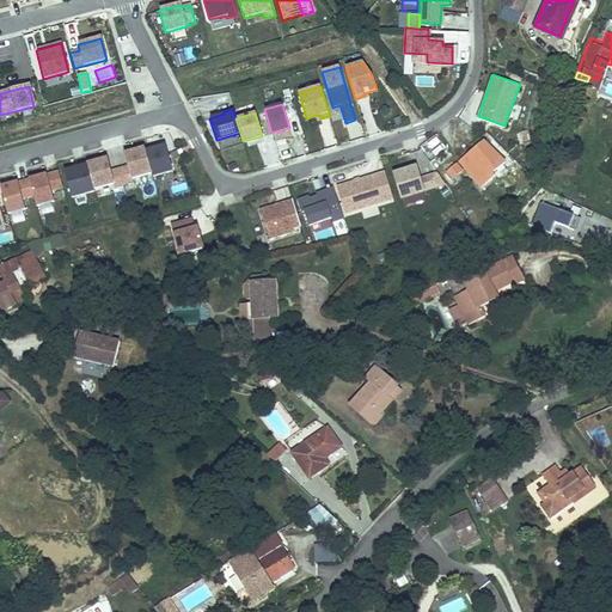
[(348,124),(350,139),(363,136),(360,122),(348,124)]
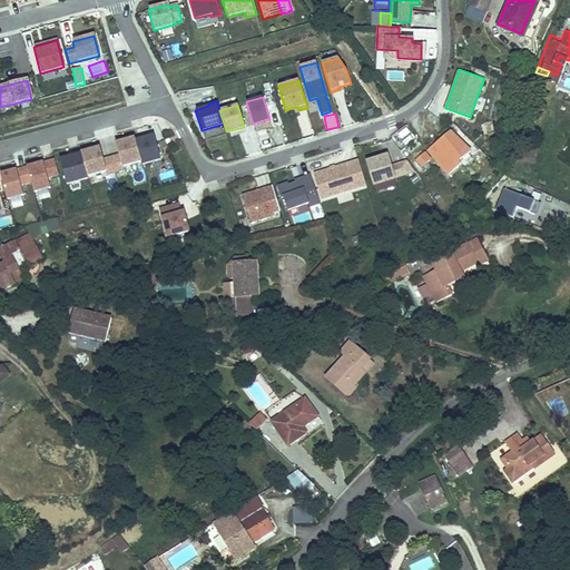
[(287,139),(310,137),(308,116),(285,118),(287,139)]
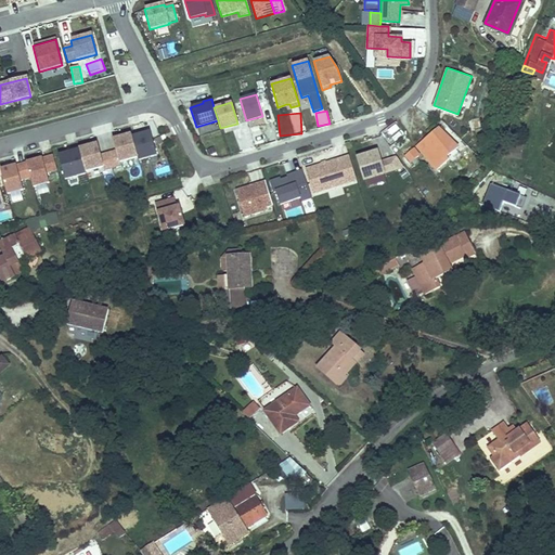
[(428,138),(416,146),(422,155),(433,145),(435,147),(424,155),(435,169),(447,159),(444,156),(455,149),(440,127),(427,136),(428,138)]
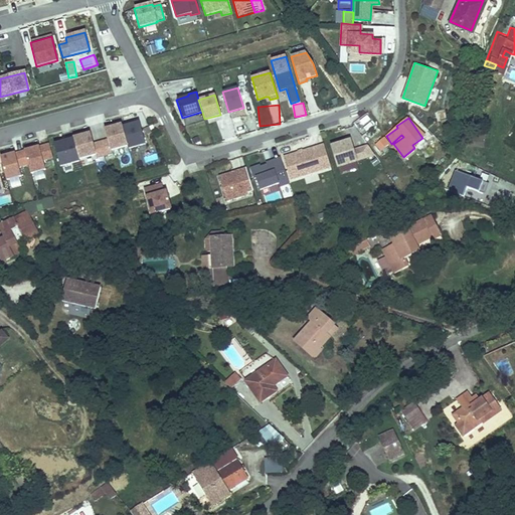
[(131,122),(121,125),(127,145),(128,149),(145,144),(139,122),(137,123),(132,125),(131,122)]
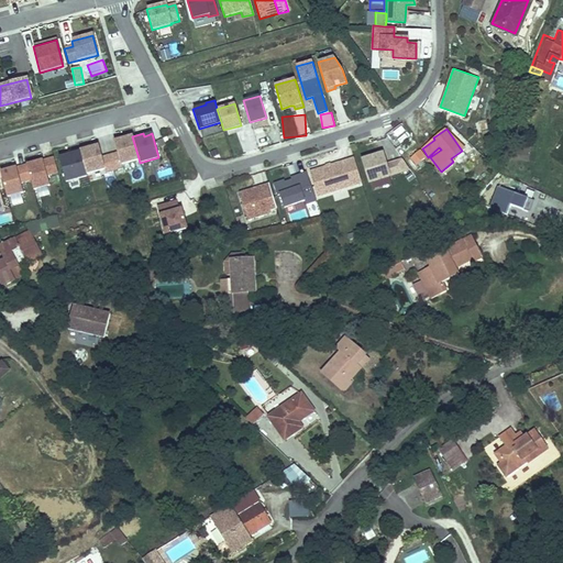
[(139,158),(132,136),(114,141),(118,153),(109,155),(113,169),(122,167),(121,164),(139,158)]
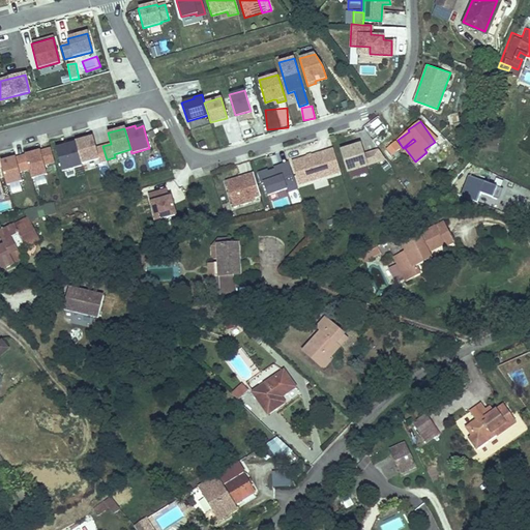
[(107,159),(102,146),(95,148),(92,137),(75,142),(81,164),(97,158),(98,163),(107,159)]
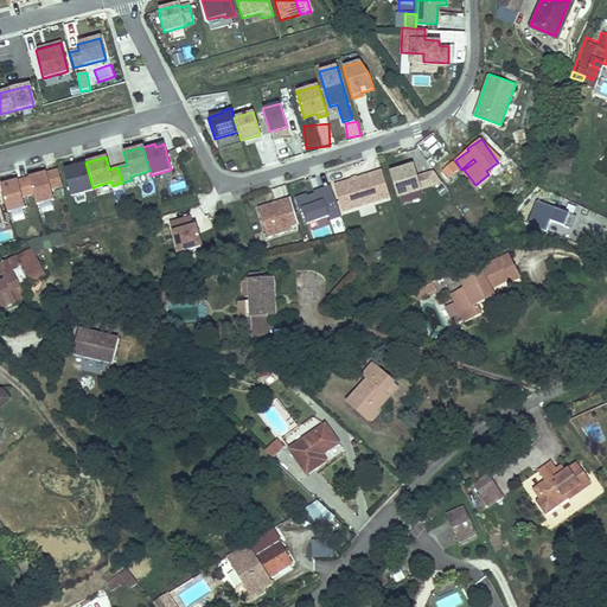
[(452,161),(441,168),(447,176),(457,168),(452,161)]
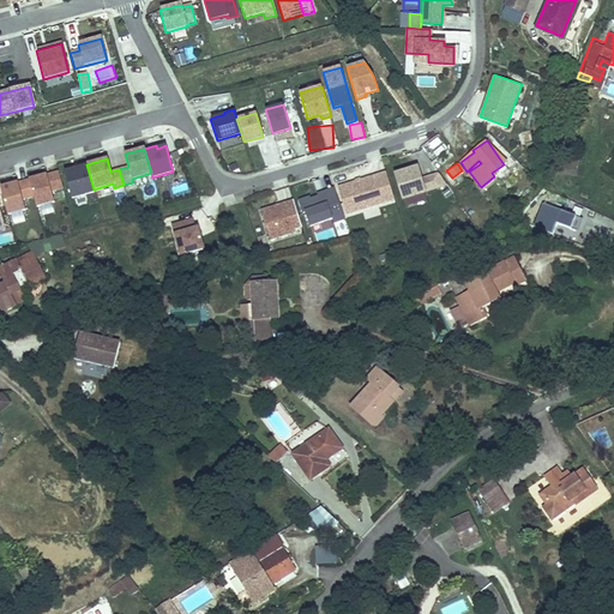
[(94,190),(86,164),(77,167),(77,169),(64,172),(71,198),(95,192),(94,190)]
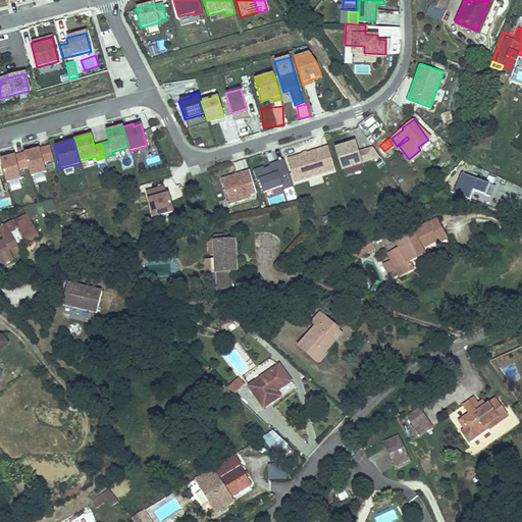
[(358,152),(354,142),(336,148),(344,168),(361,162),(358,152)]
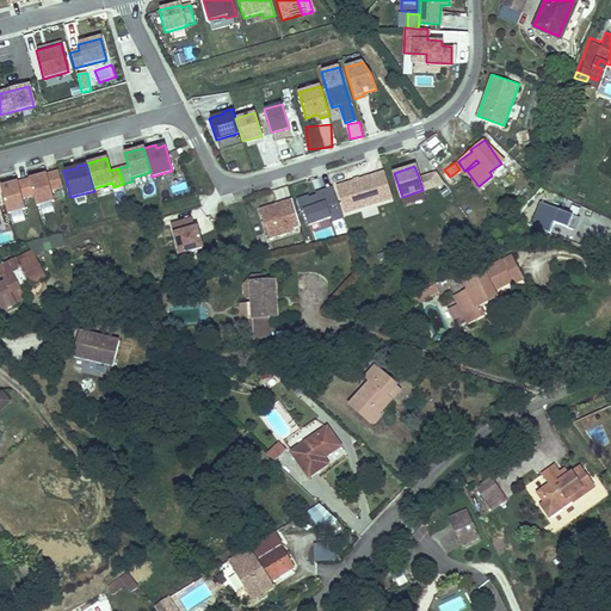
[(393,197),(384,171),(337,185),(344,211),(393,197)]
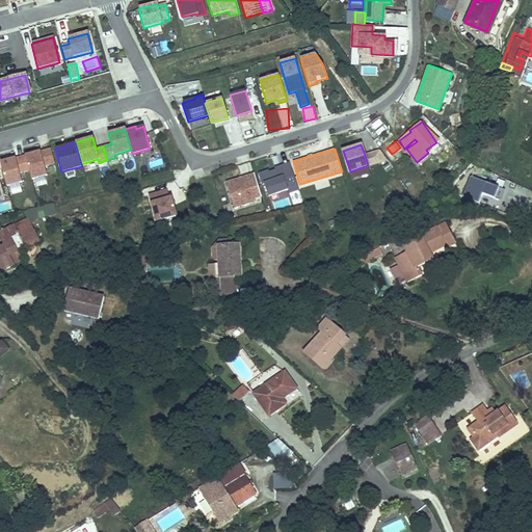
[(50,150),(25,157),(28,169),(31,180),(46,176),(44,166),(54,163),(50,150)]
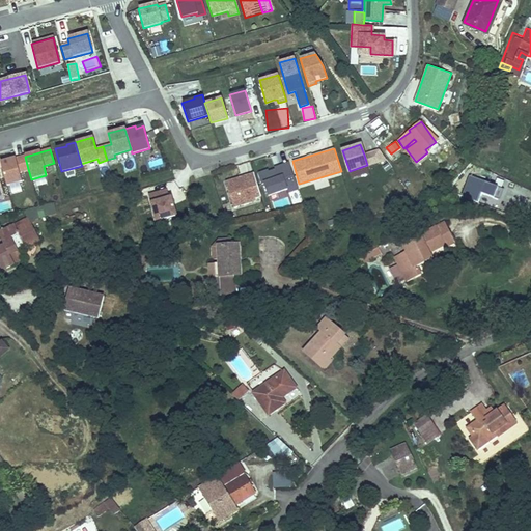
[(367,165),(386,160),(379,149),(364,155),(367,165)]
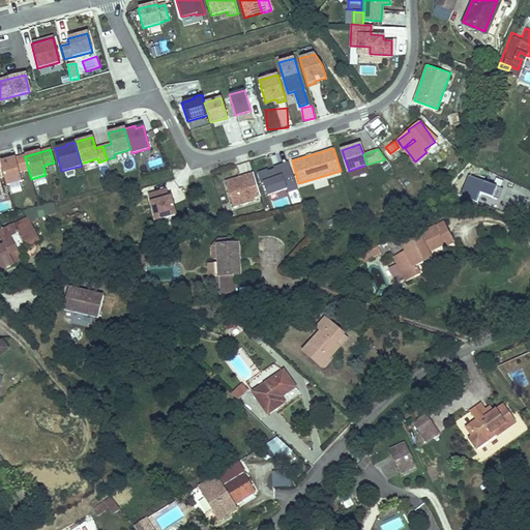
[(25,156),(0,163),(0,165),(6,185),(21,181),(18,172),(28,169),(25,156)]
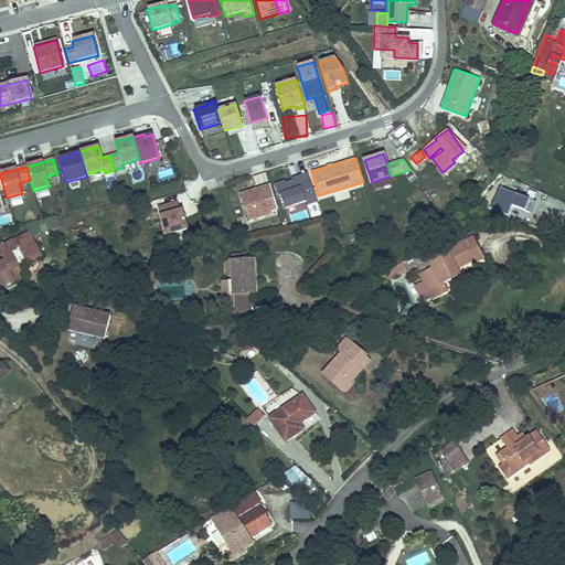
[(316,201),(307,173),(297,177),(298,182),(294,183),(292,180),(285,182),(285,180),(274,183),(277,194),(279,194),(284,206),(304,201),(305,204),(316,201)]
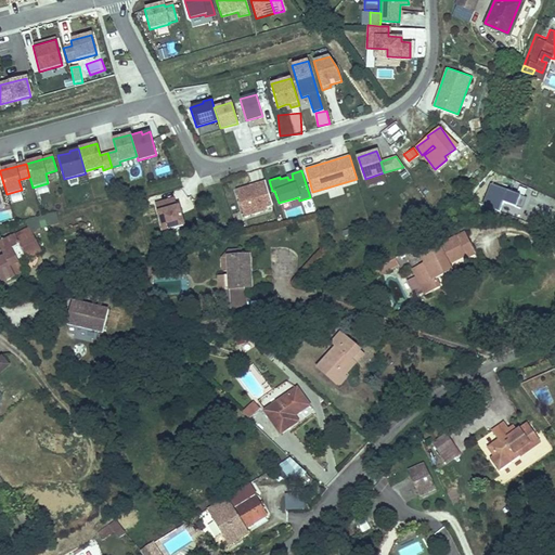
[(266,207),(272,205),(266,181),(235,190),(243,216),(266,209),(266,207)]
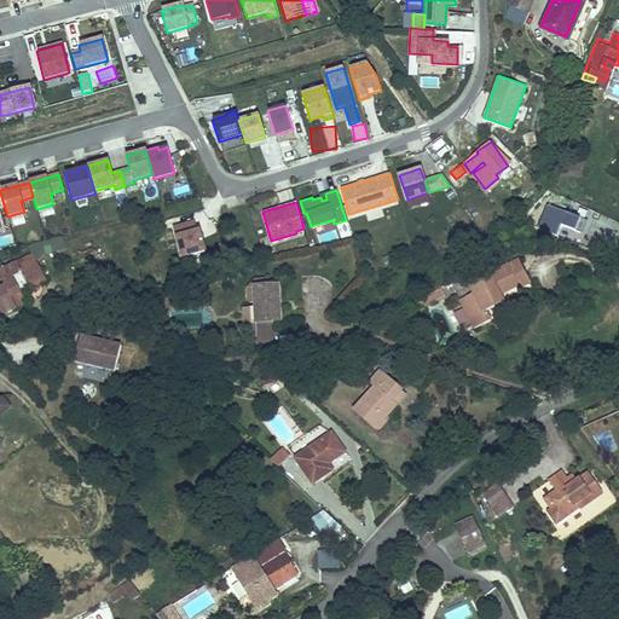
[(545,204),(536,229),(554,236),(559,225),(576,231),(580,218),(545,204)]
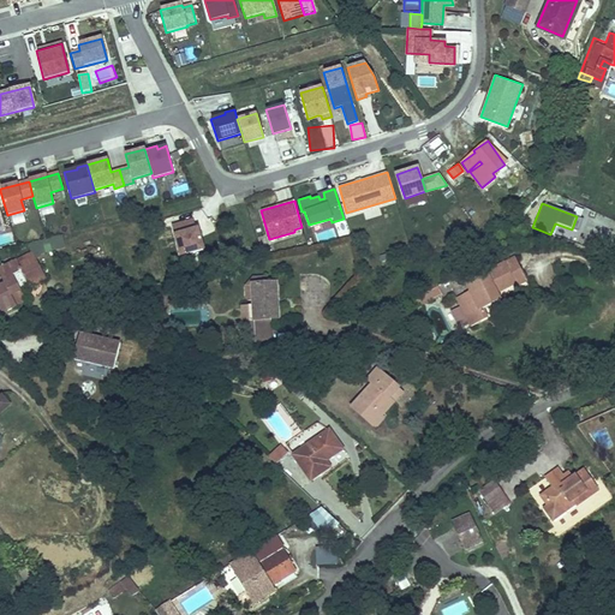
[(192,220),(173,226),(181,256),(204,250),(198,228),(195,230),(192,220)]
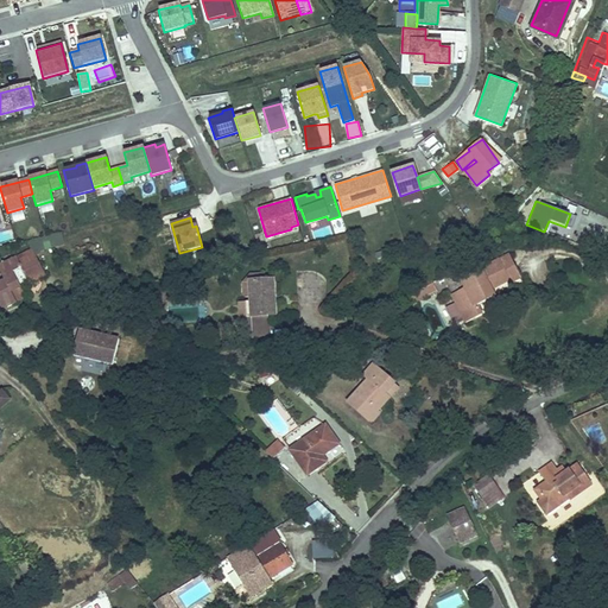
[(0,242),(12,240),(10,233),(0,234),(0,242)]
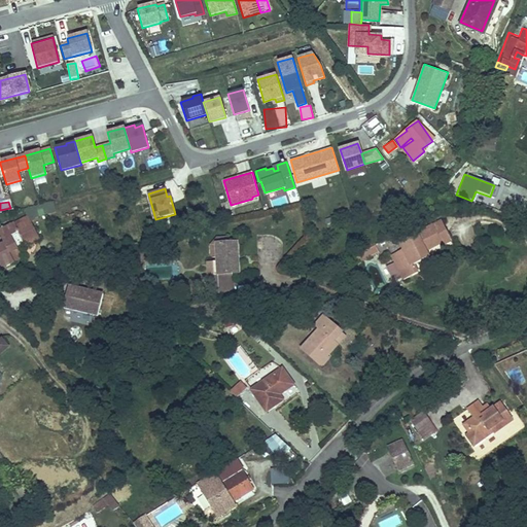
[(32,215),(31,212),(23,216),(25,218),(13,224),(12,222),(0,229),(0,240),(1,242),(0,242),(0,268),(12,261),(8,252),(15,249),(38,237),(29,217),(32,215)]
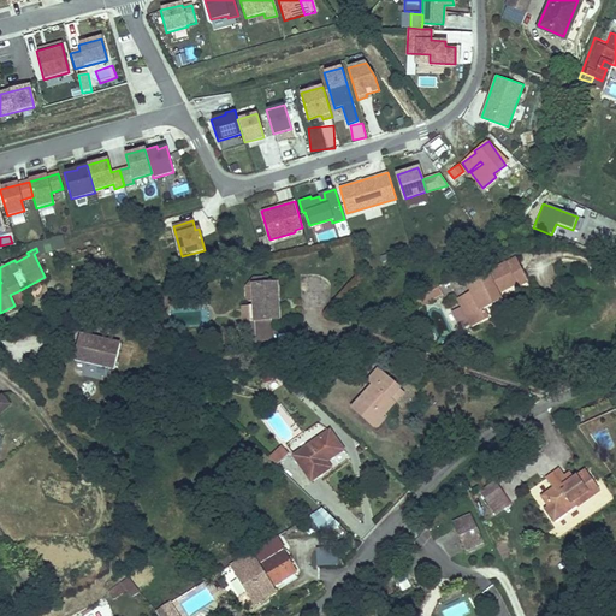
[(471,330),(490,320),(485,312),(503,302),(502,300),(499,295),(516,286),(517,289),(527,284),(514,260),(466,284),(465,284),(469,292),(455,300),(471,330)]
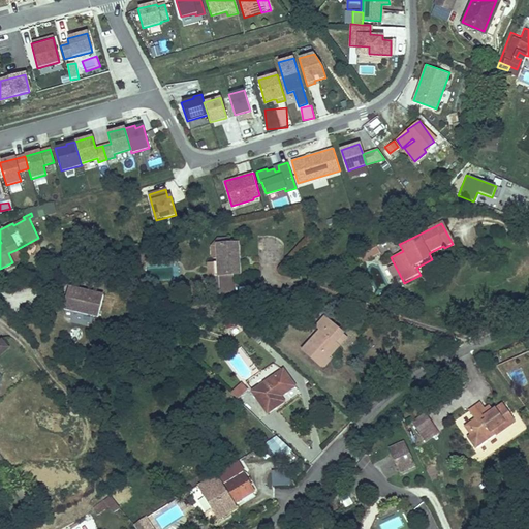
[(207,249),(207,259),(216,258),(215,247),(225,245),(214,242),(207,249)]
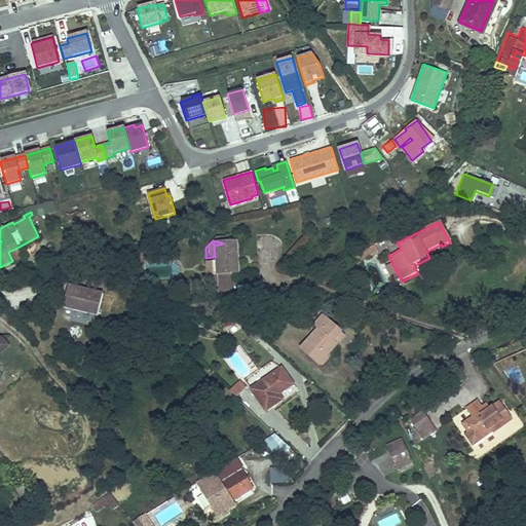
[(205,275),(208,294),(232,292),(230,274),(237,273),(236,259),(232,259),(232,256),(236,256),(234,243),(224,243),(214,246),(215,257),(215,264),(216,275),(205,275)]
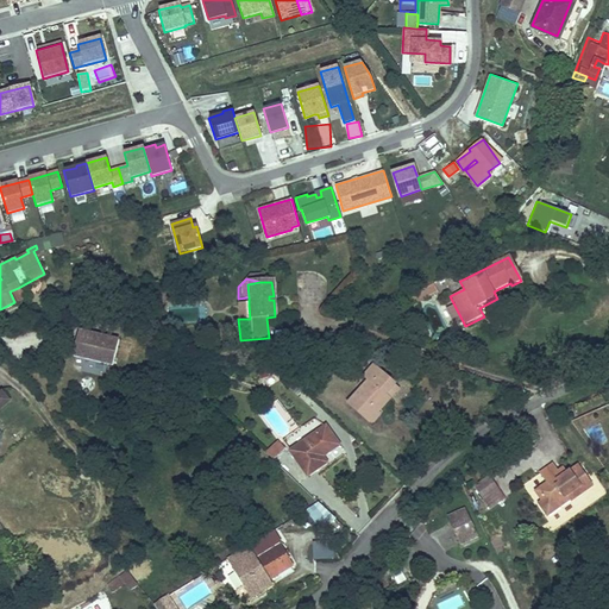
[(420,292),(424,300),(438,293),(433,284),(420,292)]
